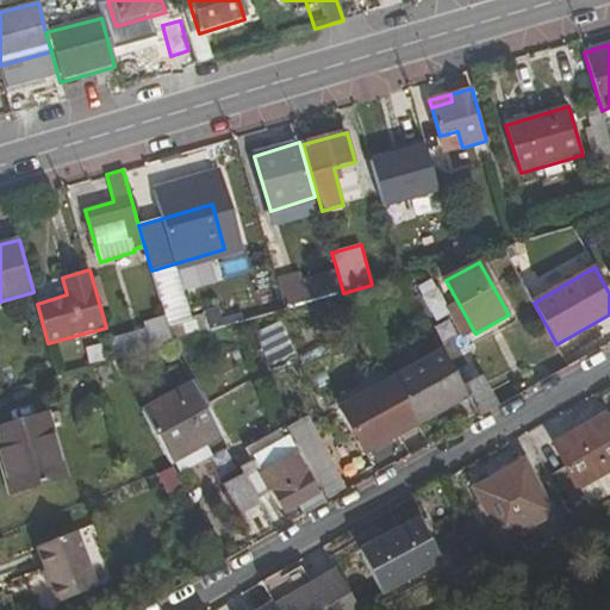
[(300,274),(278,280),(287,310),(343,293),(337,271),(303,281),(300,274)]
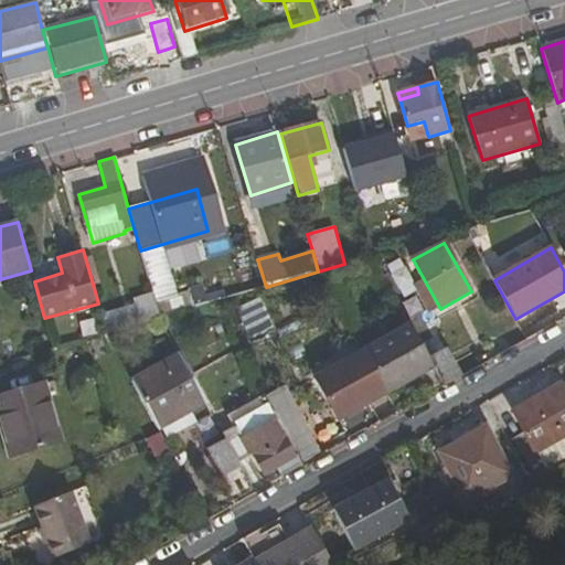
[(489,283),(512,320),(515,319),(494,280),(489,283)]
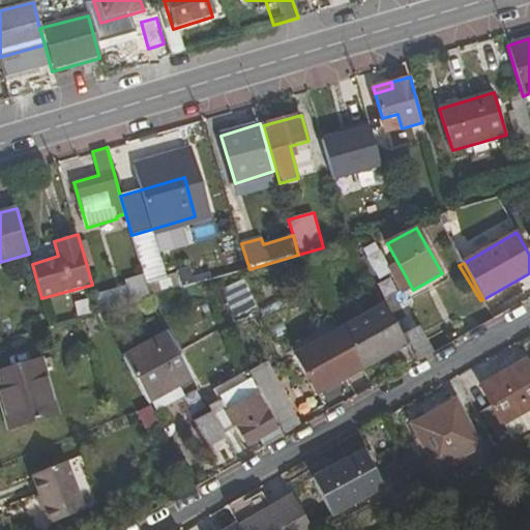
[(185,288),(181,273),(146,284),(150,298),(185,288)]
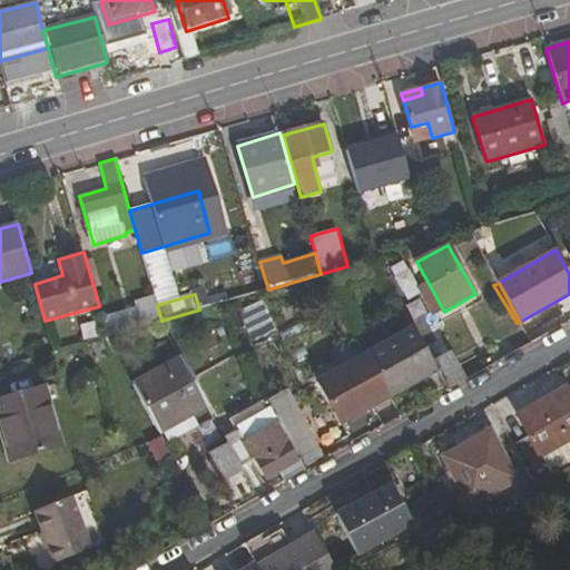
[(135,302),(136,307),(102,316),(108,336),(161,321),(157,305),(154,296),(135,302)]
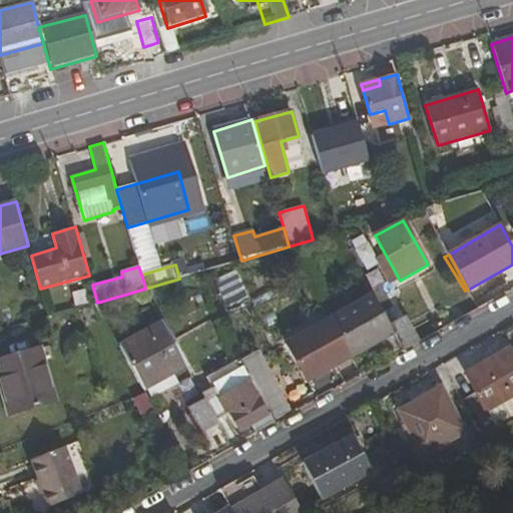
[(227,308),(247,299),(235,271),(215,280),(227,308)]
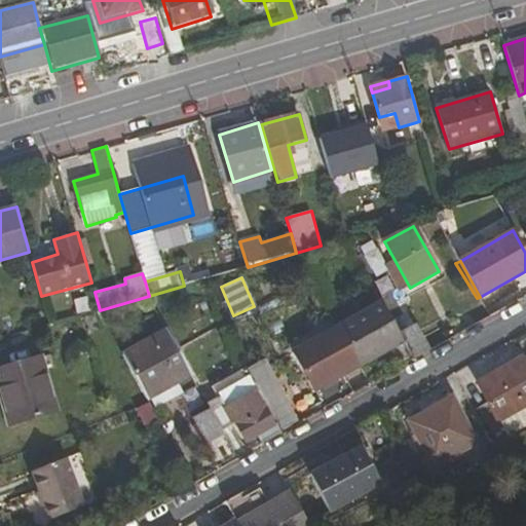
[(400,334),(382,302),(338,327),(360,367),(404,343),(400,334)]
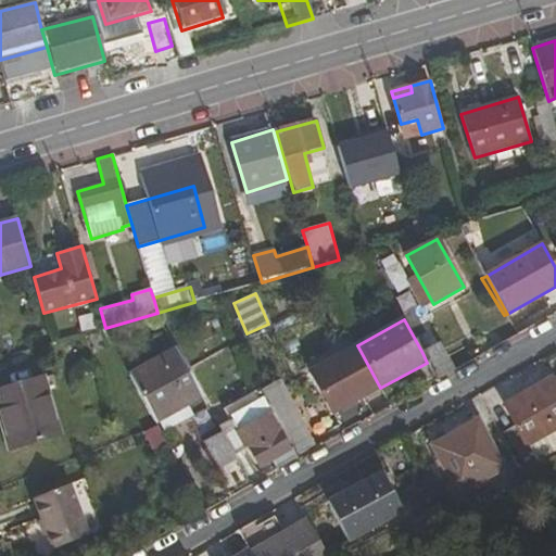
[(456,371),(441,344),(422,353),(427,363),(438,381),(456,371)]
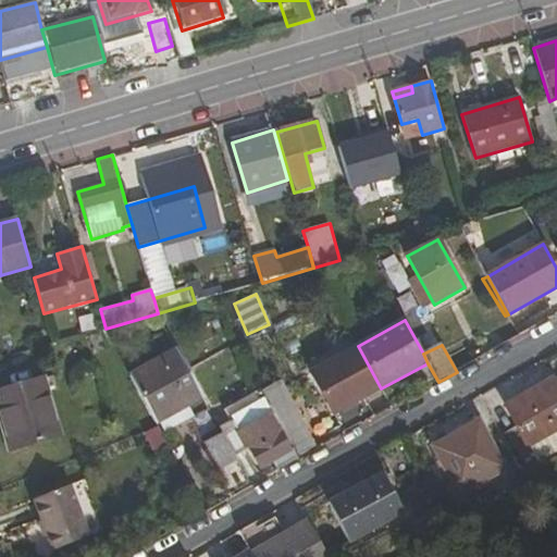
[(310,373),(333,416),(381,388),(358,346),(310,373)]
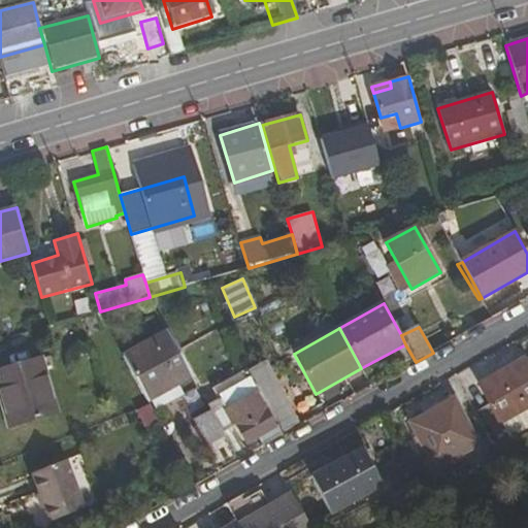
[(184,395),(179,387),(194,378),(168,330),(123,355),(149,402),(153,400),(158,409),(184,395)]
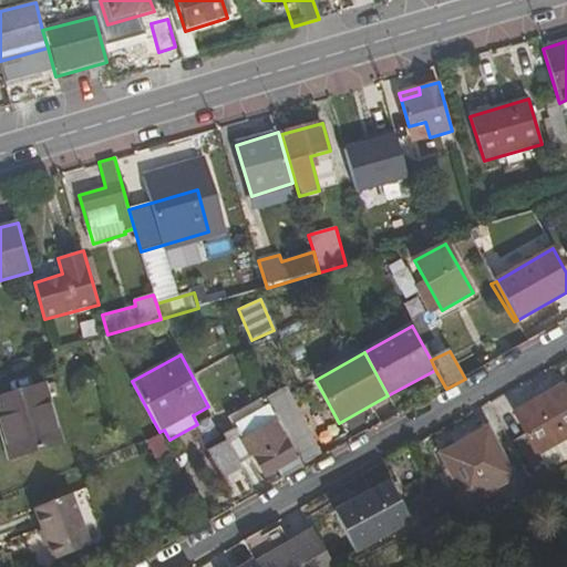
[(45,384),(0,398),(0,424),(10,459),(62,443),(45,384)]
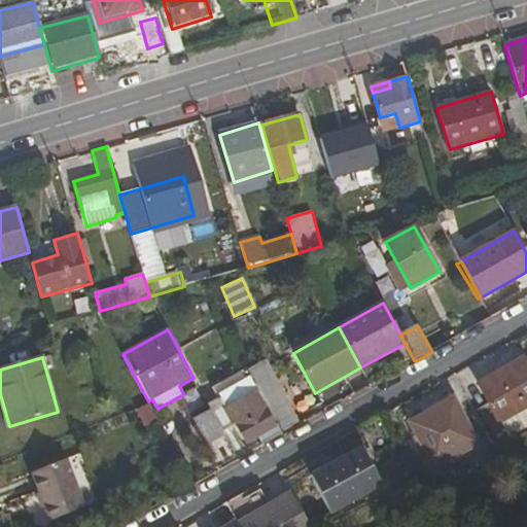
[(526,364),(524,359),(480,384),(501,423),(526,408),(526,364)]
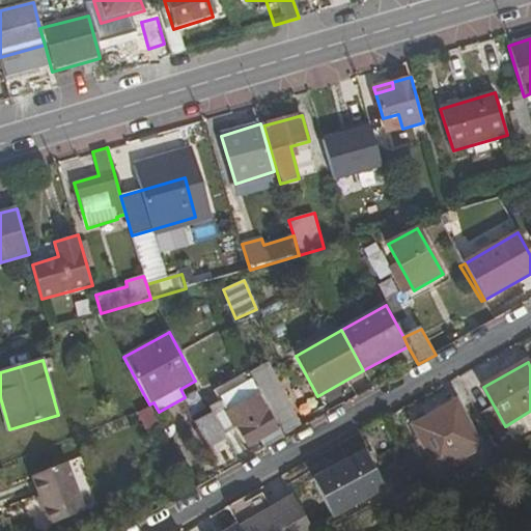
[(303,428),(269,365),(251,373),(271,410),(286,439),(303,428)]
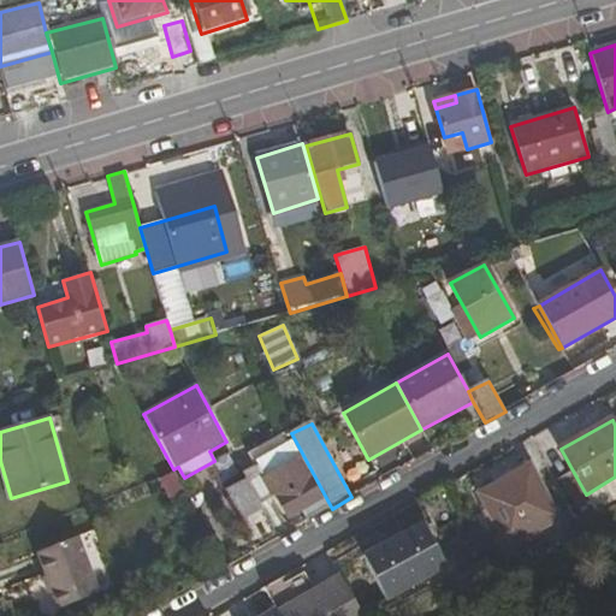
[(303,509),(311,521),(332,509),(314,475),(311,478),(300,460),(266,478),(259,466),(244,473),(247,478),(261,503),(276,495),(289,516),(303,509)]
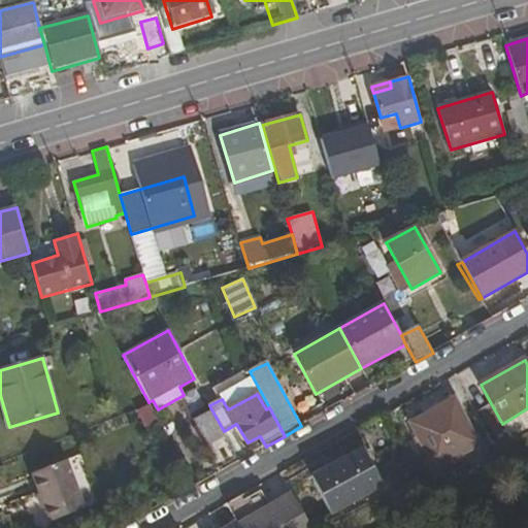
[(455,399),(411,423),(437,469),(481,444),(455,399)]
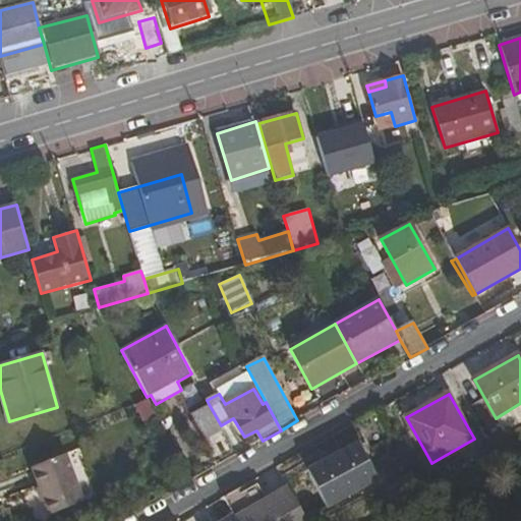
[(221,425),(209,404),(191,414),(206,440),(223,429),(221,425)]
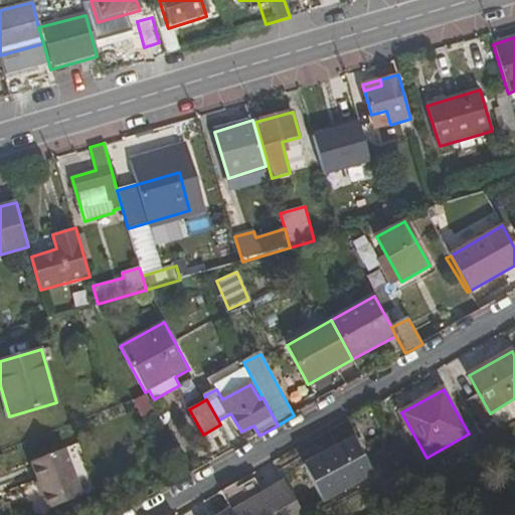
[(372,407),(352,417),(369,448),(388,437),(372,407)]
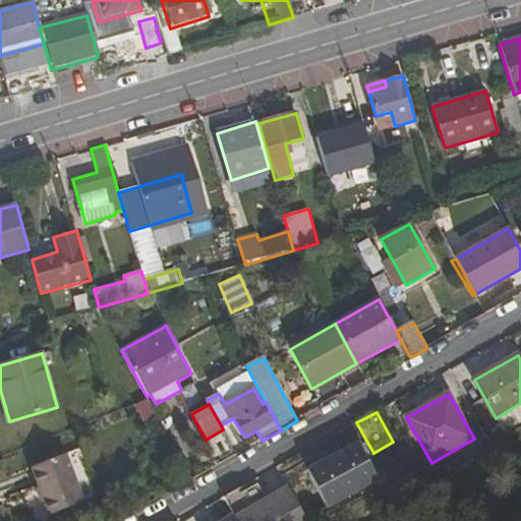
[(360,445),(309,473),(328,507),(380,479),(360,445)]
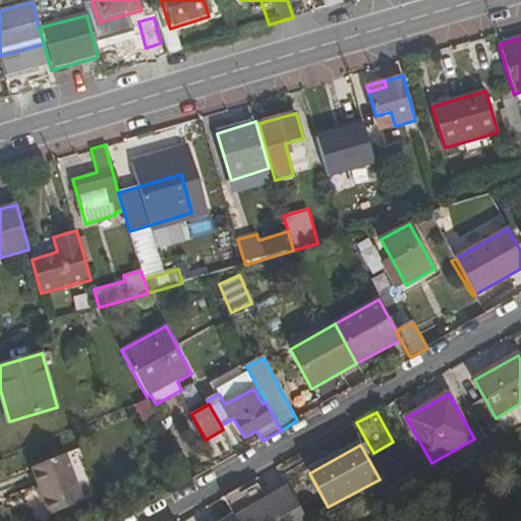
[(66,454),(32,467),(50,515),(83,502),(66,454)]
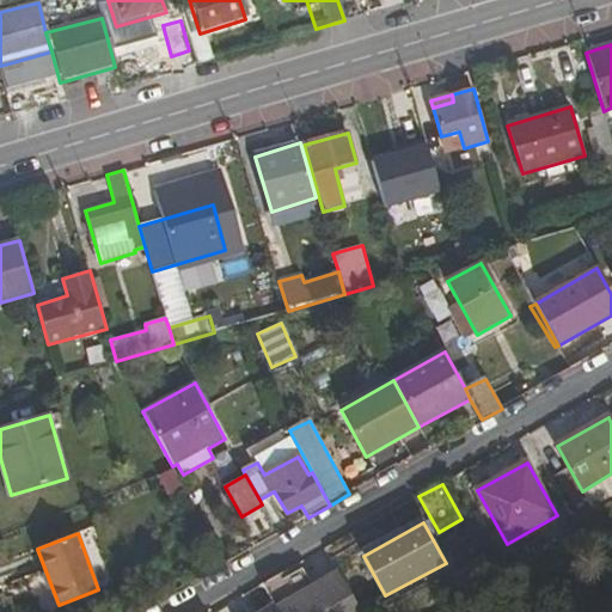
[(279,611),(361,611),(338,571),(312,585),(303,568),(265,589),(275,604),(279,611)]
